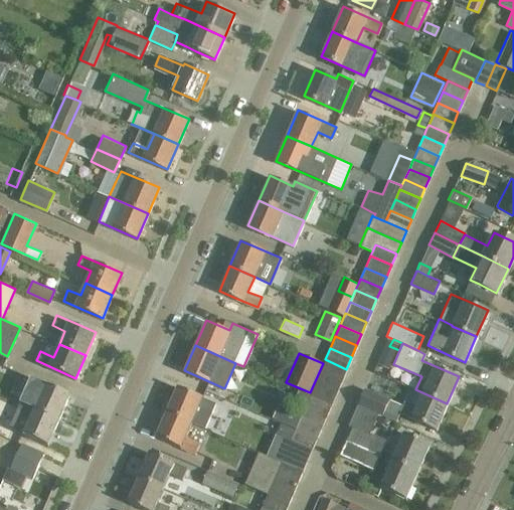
[(341,380),(346,369),(325,359),(320,371),(341,380)]
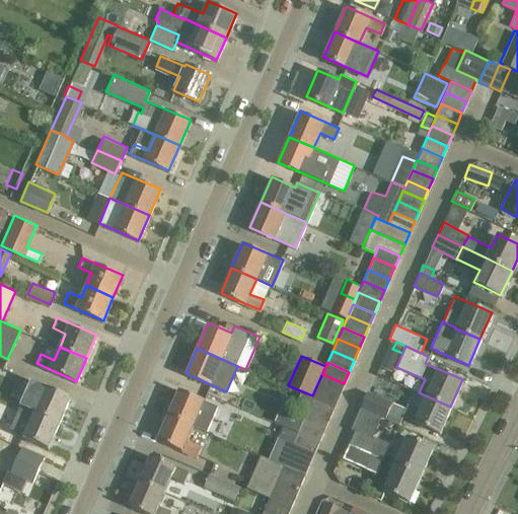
[(339,395),(344,383),(322,374),(317,385),(339,395)]
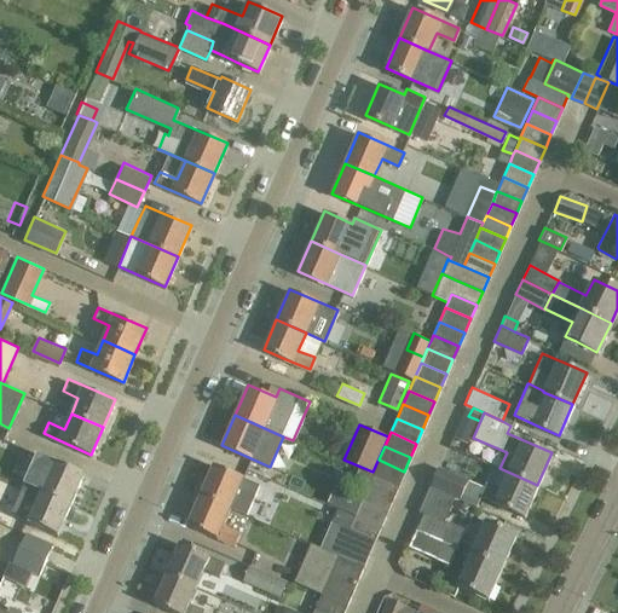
[(33,467),(26,483),(41,490),(70,502),(84,472),(62,462),(39,452),(33,467)]
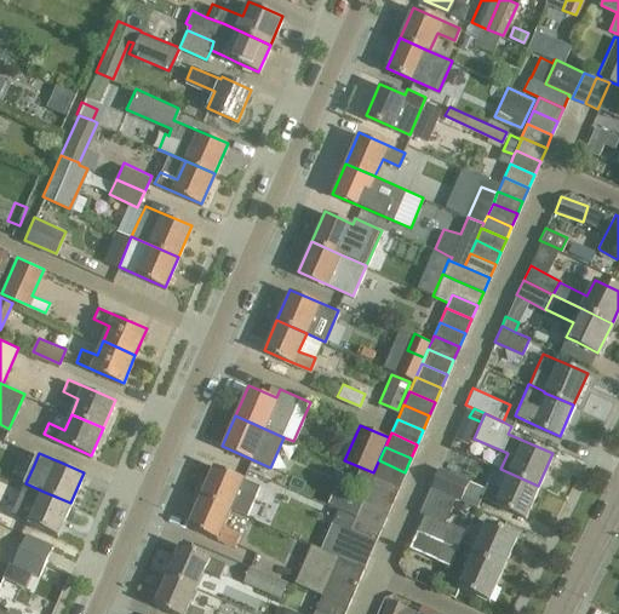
[(399,486),(405,472),(379,460),(373,475),(399,486)]
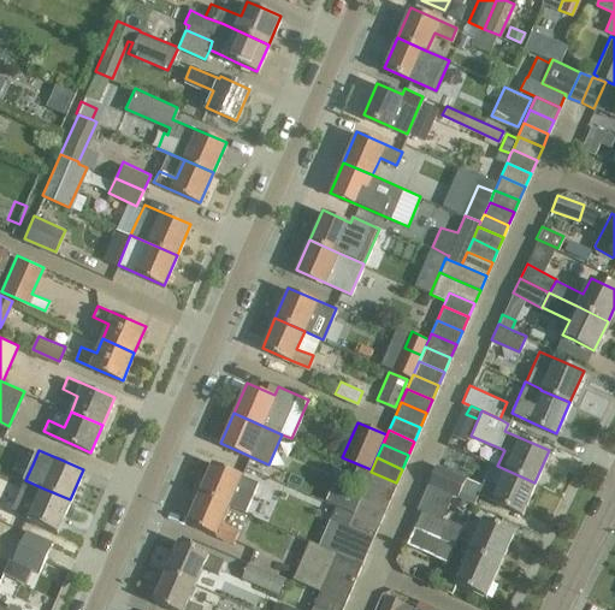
[(200,491),(229,504),(244,510),(258,480),(213,461),(200,491)]
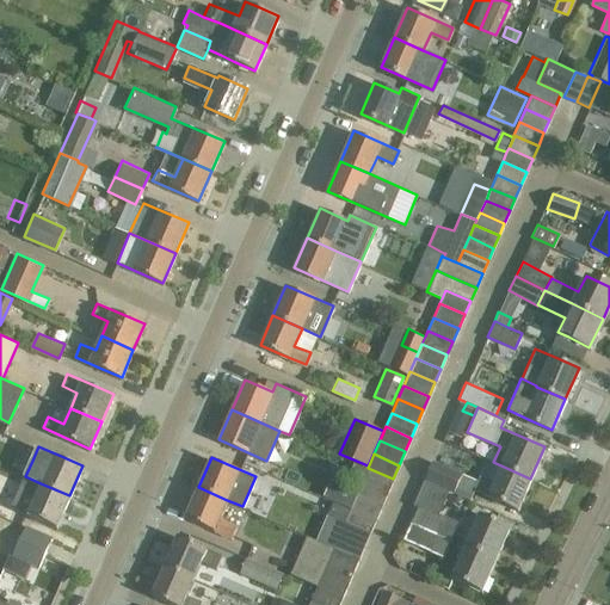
[(517,508),(530,479),(493,462),(487,477),(479,474),(476,480),(460,473),(461,471),(432,460),(424,479),(468,498),(473,489),(517,508)]
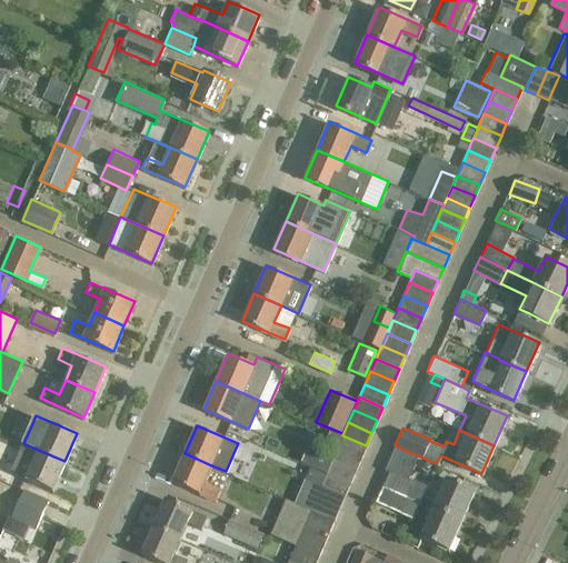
[(360,459),(366,445),(342,435),(336,449),(360,459)]
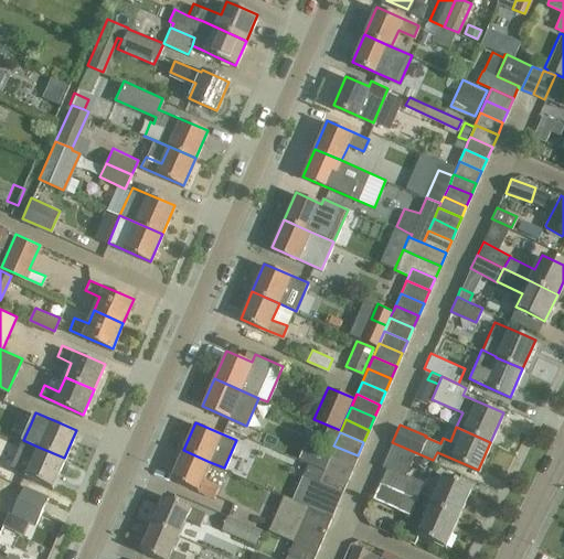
[(4,434),(0,443),(12,449),(17,440),(4,434)]
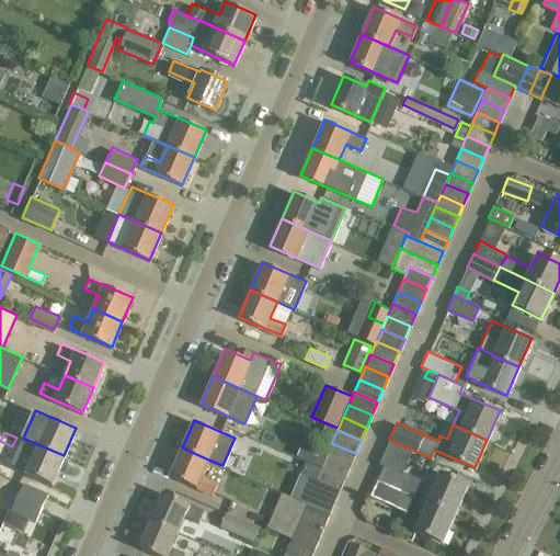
[(16,452),(11,466),(32,475),(52,484),(64,455),(37,444),(23,438),(16,452)]
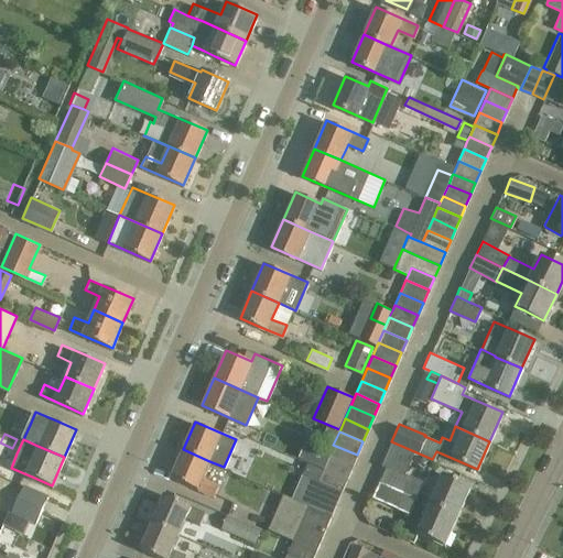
[(305,440),(298,457),(306,461),(323,468),(327,457),(331,451),(305,440)]
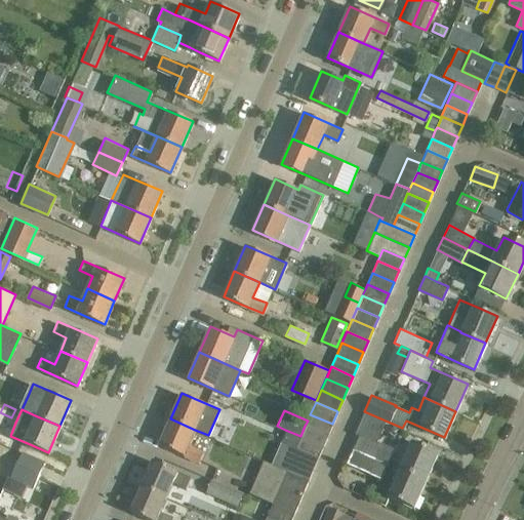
[(327,436),(332,424),(310,414),(308,421),(305,426),(327,436)]
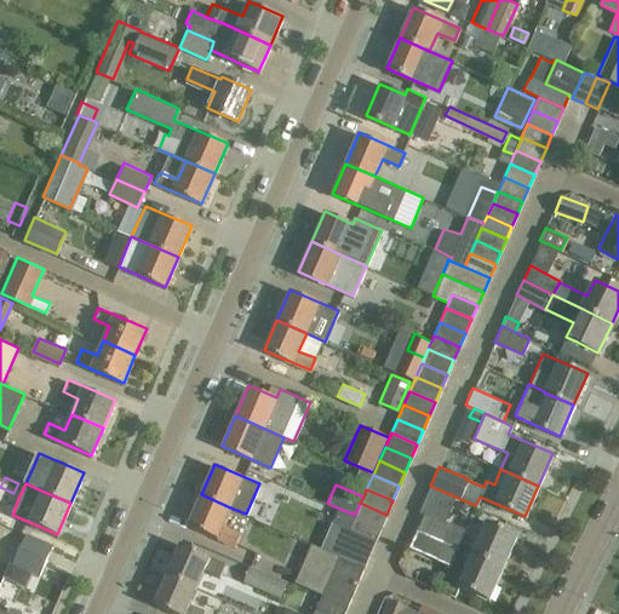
[(188,524),(210,534),(234,545),(239,532),(223,526),(230,508),(201,494),(188,524)]
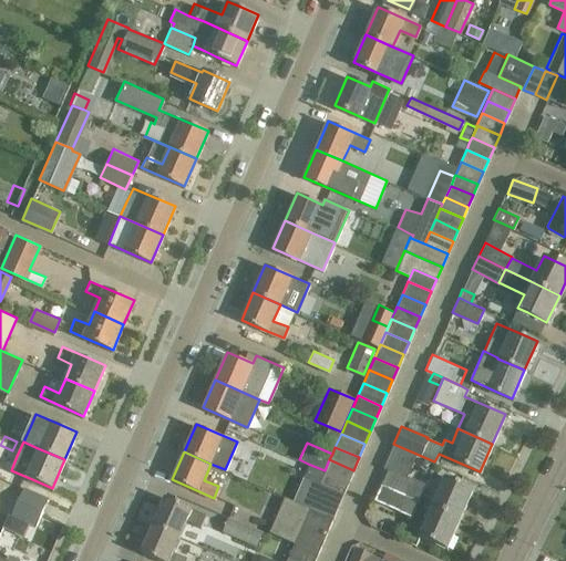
[(348,482),(353,470),(329,459),(325,470),(323,473),(348,482)]
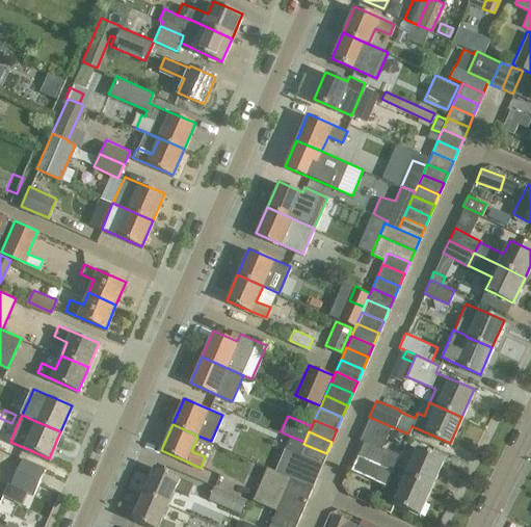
[(289,436),(285,446),(300,453),(303,444),(304,442),(289,436)]
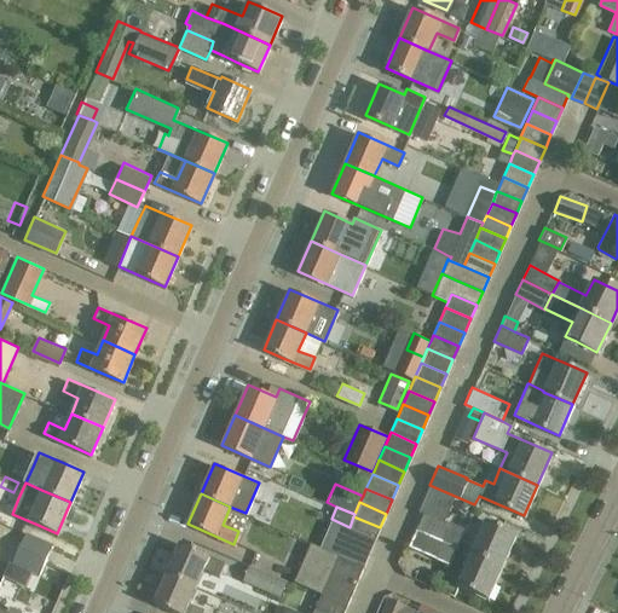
[(416,527),(456,545),(463,528),(423,512),(416,527)]
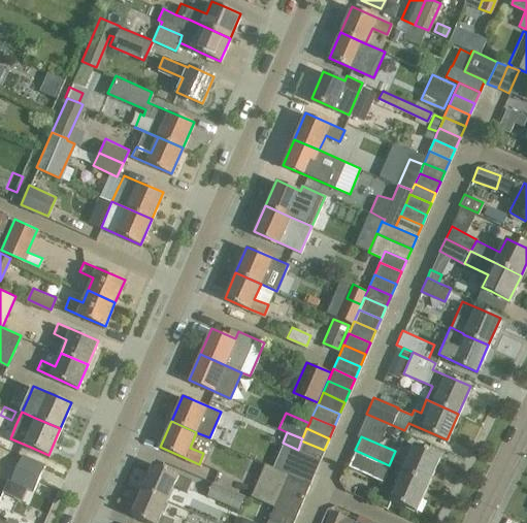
[(319,462),(324,450),(301,440),(298,450),(296,452),(319,462)]
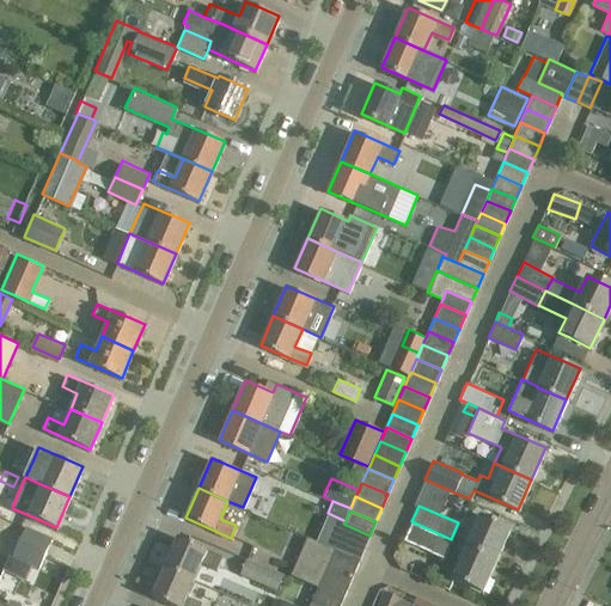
[(465,546),(496,559),(511,527),(480,514),(465,546)]
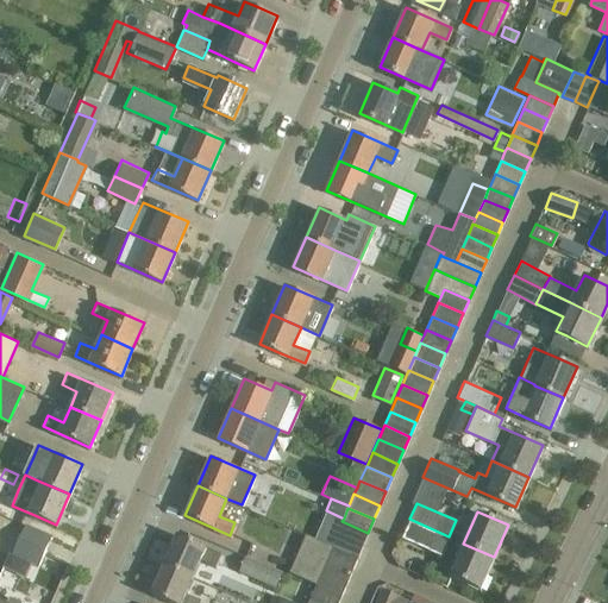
[(449,536),(409,519),(402,536),(440,554),(449,536)]
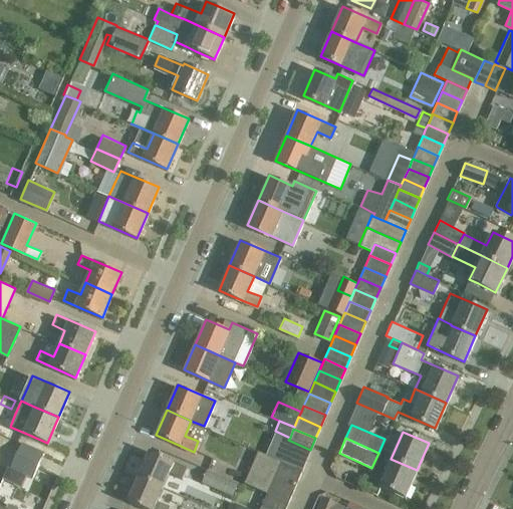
[(305,461),(310,450),(288,440),(283,452),(305,461)]
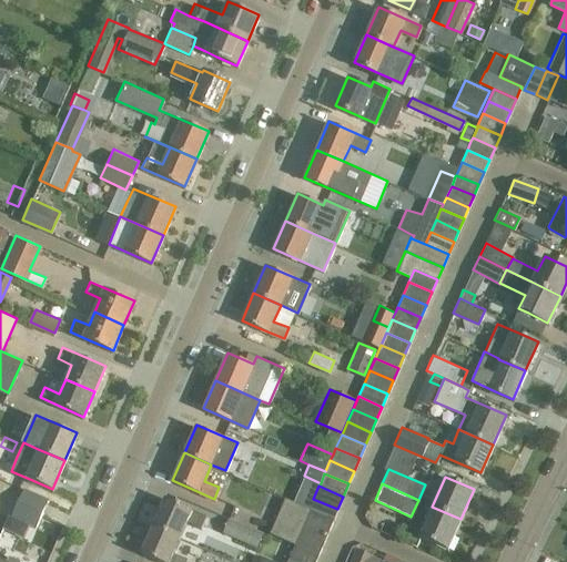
[(12,514),(16,517),(36,525),(48,498),(24,488),(12,514)]
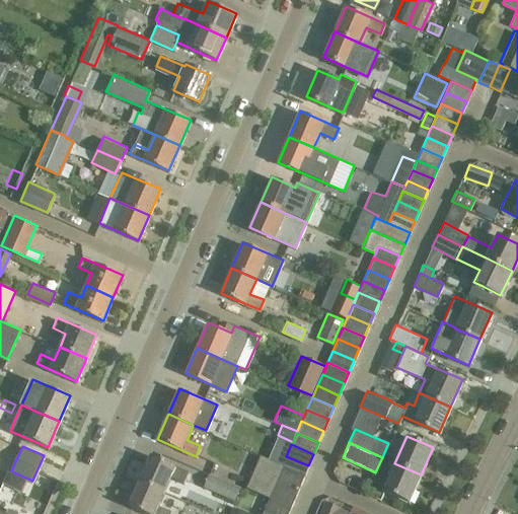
[(140,480),(164,491),(170,476),(182,482),(188,470),(151,454),(140,480)]
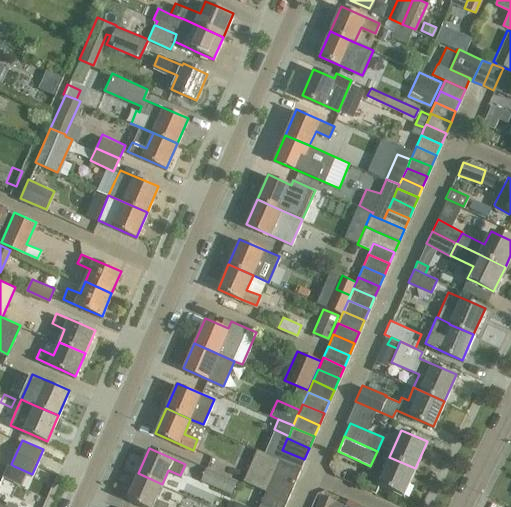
[(265,489),(278,459),(256,450),(243,479),(265,489)]
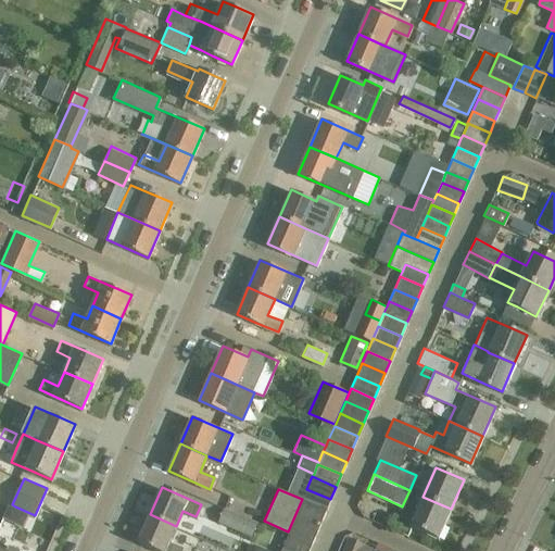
[(325,512),(330,499),(306,489),(301,502),(325,512)]
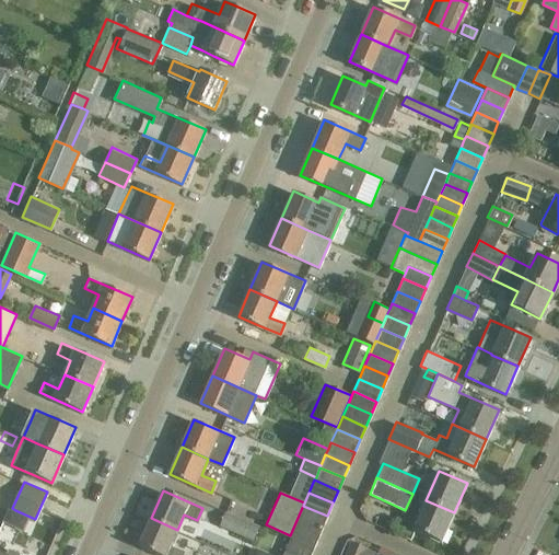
[(441,542),(454,512),(426,500),(412,529),(441,542)]
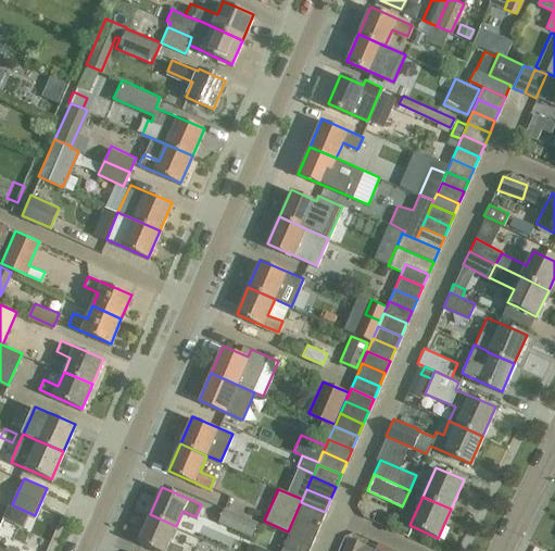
[(319,524),(325,512),(301,502),(295,514),(319,524)]
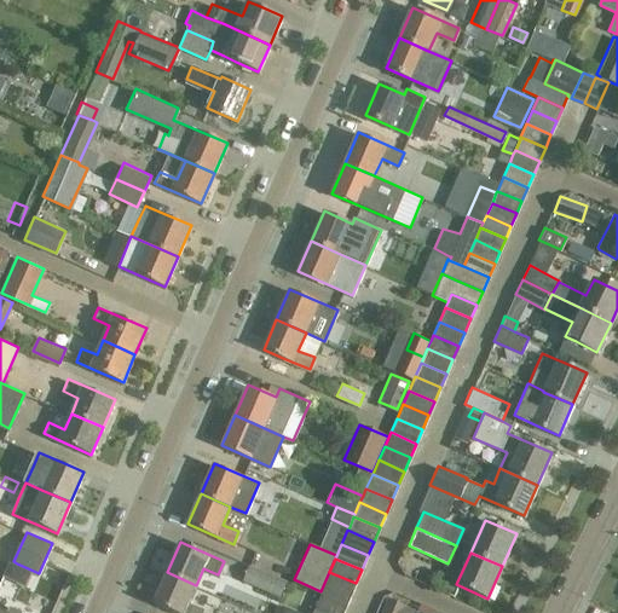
[(279,595),(286,580),(249,565),(243,579),(279,595)]
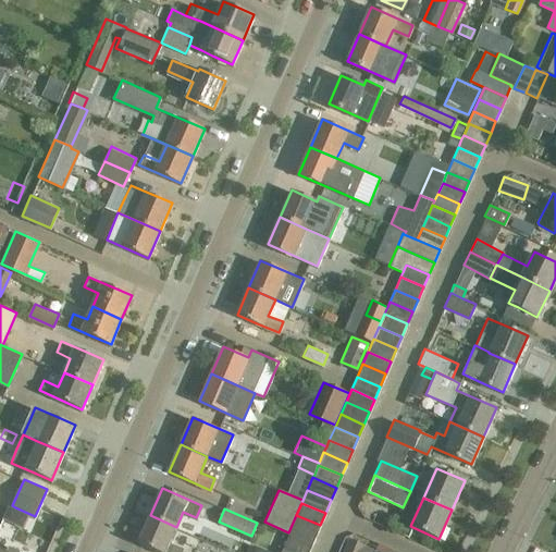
[(138,542),(158,551),(159,551),(181,551),(183,548),(170,541),(176,527),(150,515),(138,542)]
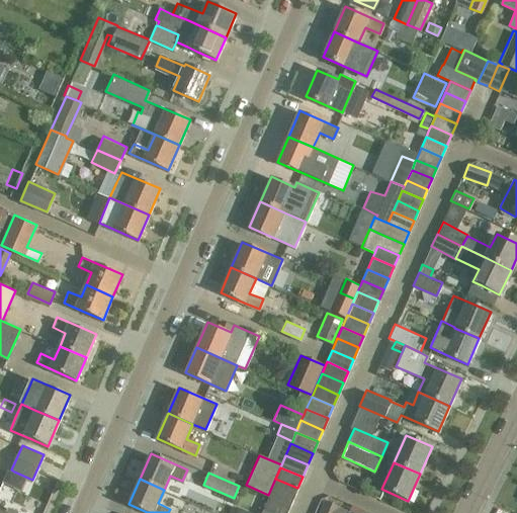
[(292,500),(297,488),(275,479),(270,491),(292,500)]
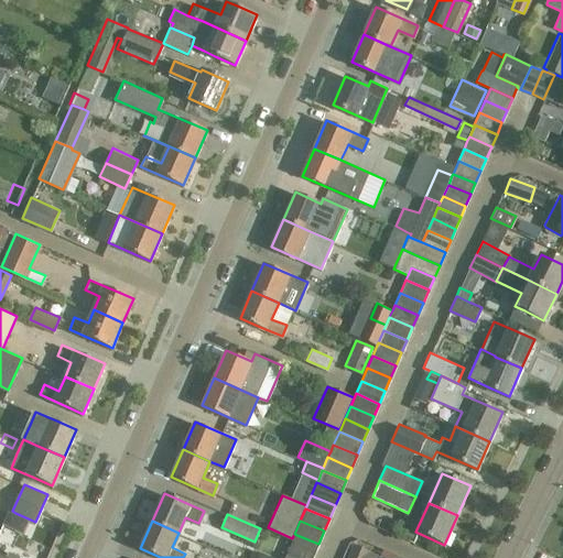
[(312,557),(318,544),(294,534),(289,546),(312,557)]
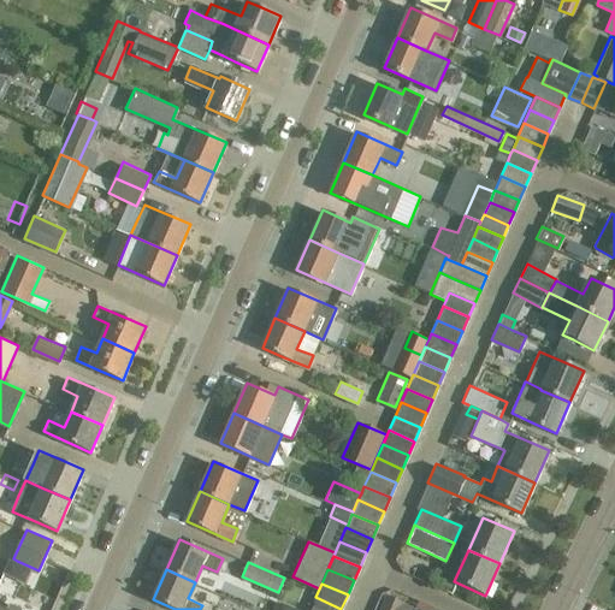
[(419,609),(385,594),(378,609),(419,609)]
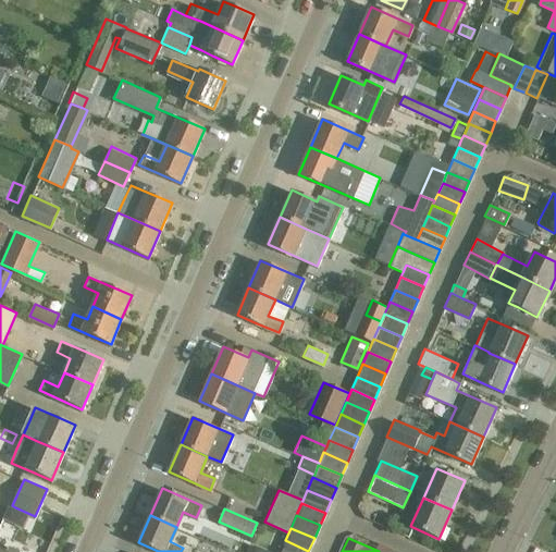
[(307,551),(308,551),(285,540),(280,551),(307,551)]
